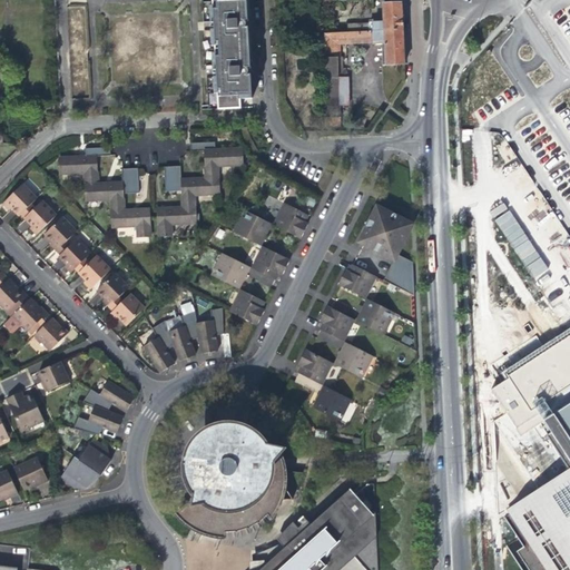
[(247,23),(247,15),(245,15),(242,10),(242,6),(246,2),(246,0),(224,0),(213,1),(213,5),(209,5),(209,17),(209,21),(214,21),(214,28),(210,28),(210,43),(215,43),(215,47),(249,46),(248,42),(247,42),(244,39),(244,32),(246,30),(248,30),(247,23)]
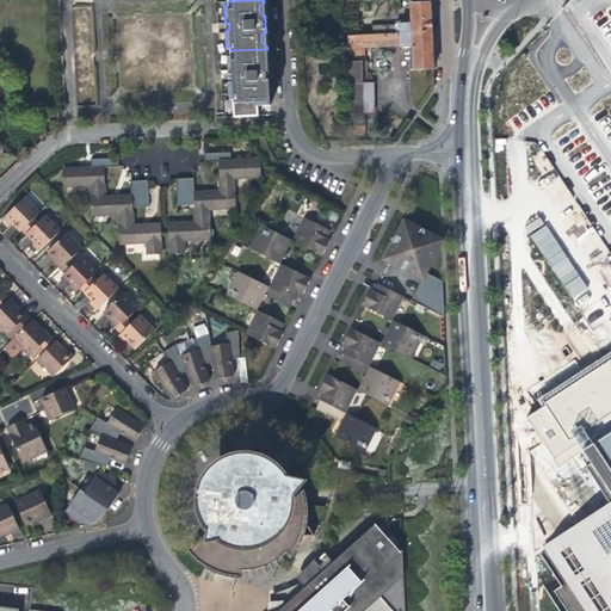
[(432,32),(430,4),(411,5),(411,23),(399,23),(399,25),(374,26),(374,35),(347,36),(351,127),(366,127),(366,112),(375,112),(375,82),(372,82),(363,82),(363,61),(365,61),(365,48),(400,45),(400,48),(411,48),(411,71),(433,69),(432,32)]
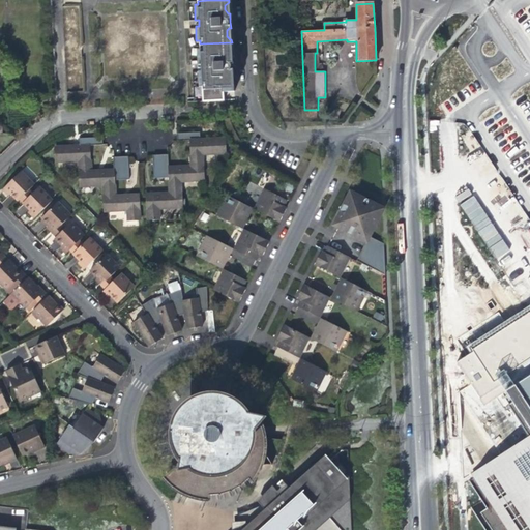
[(232,46),(232,42),(200,43),(200,47),(197,48),(198,62),(201,62),(201,69),(198,69),(199,85),(202,84),(203,102),(211,101),(211,90),(224,89),(234,89),(234,83),(232,83),(229,80),(229,75),(232,71),(233,71),(232,60),(232,56),(231,57),(228,54),(228,49),(230,46),(232,46)]
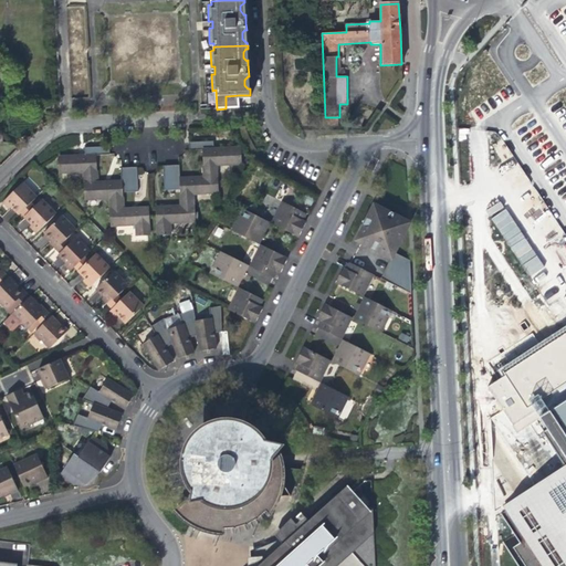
[(338,56),(336,56),(336,76),(345,76),(345,69),(342,70),(341,56),(338,56)]
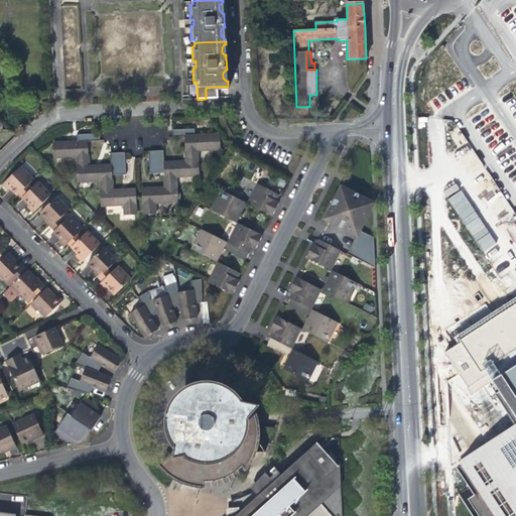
[(218,98),(218,87),(206,88),(206,99),(218,98)]
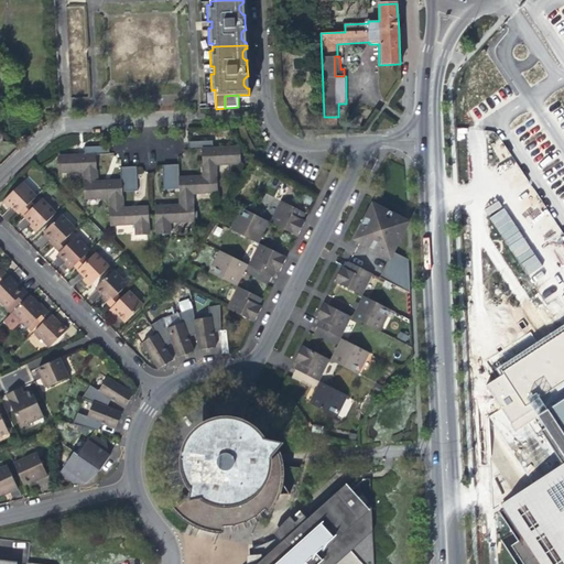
[(339,126),(338,117),(324,117),(324,126),(339,126)]
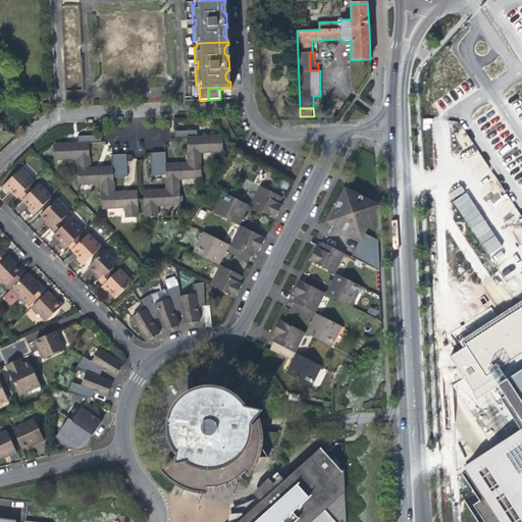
[(198,138),(197,131),(174,132),(174,139),(188,139),(198,138)]
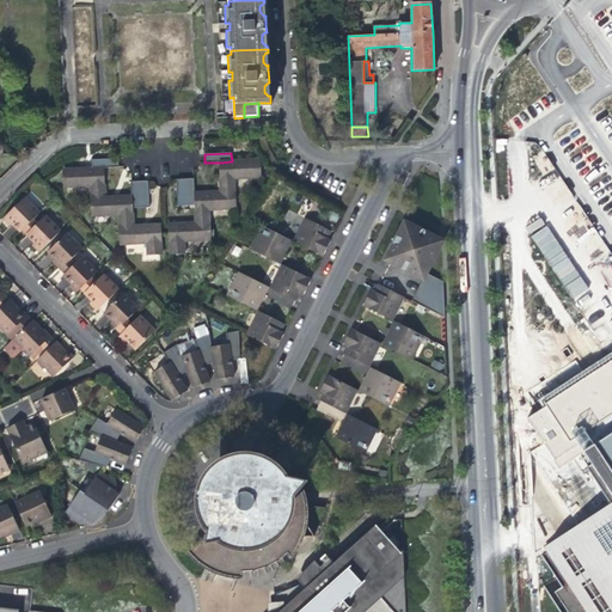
[(118,166),(118,159),(92,160),(92,169),(104,169),(118,167),(118,166)]
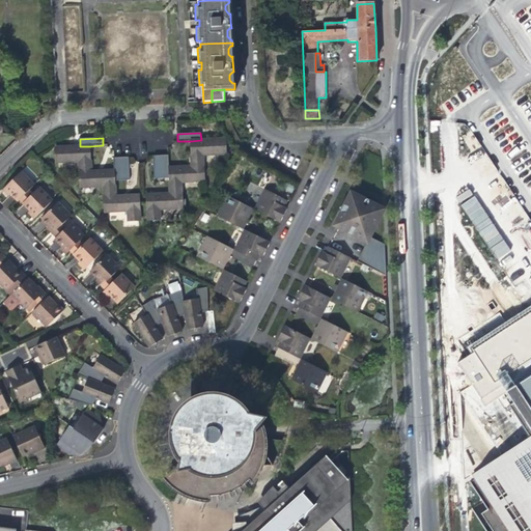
[(226,154),(225,139),(201,140),(191,141),(191,152),(192,167),(203,166),(203,156),(226,154)]
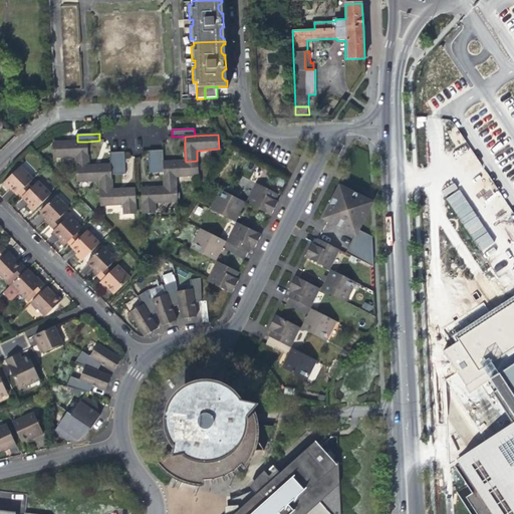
[(87,149),(87,142),(77,142),(53,143),(54,158),(77,157),(77,167),(88,166),(87,149)]
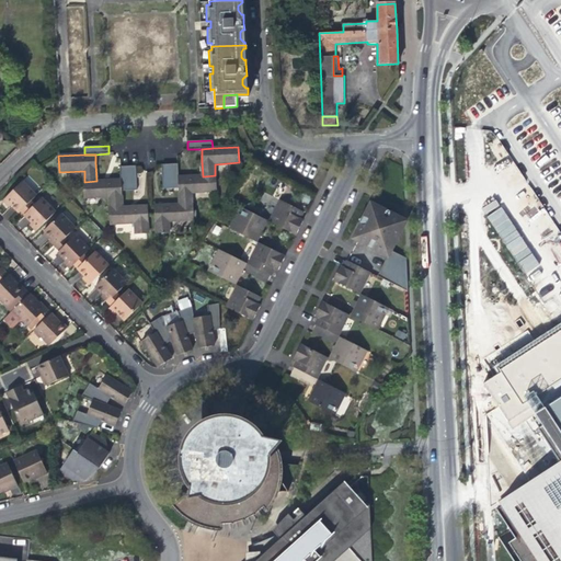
[(179,178),(178,164),(176,164),(169,164),(171,190),(179,189),(179,178)]
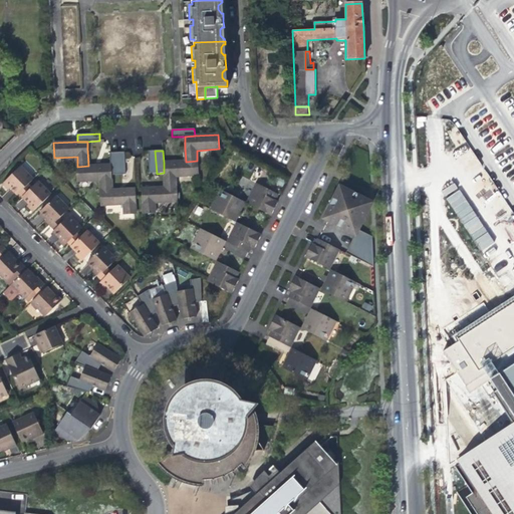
[(119,175),(118,153),(111,153),(110,153),(111,165),(111,176),(119,175)]
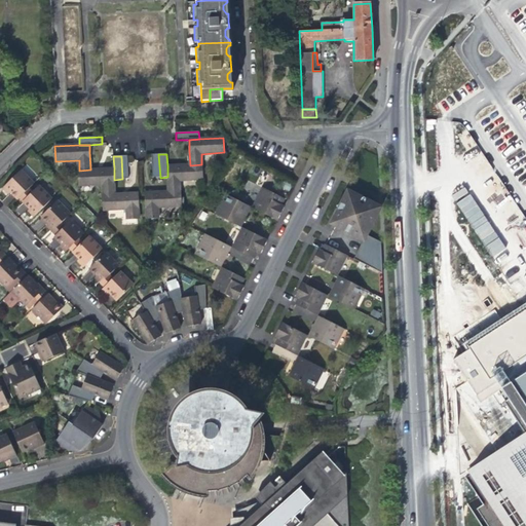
[(202,180),(201,164),(190,165),(178,165),(167,166),(167,177),(167,179),(168,192),(180,191),(180,181),(202,180)]
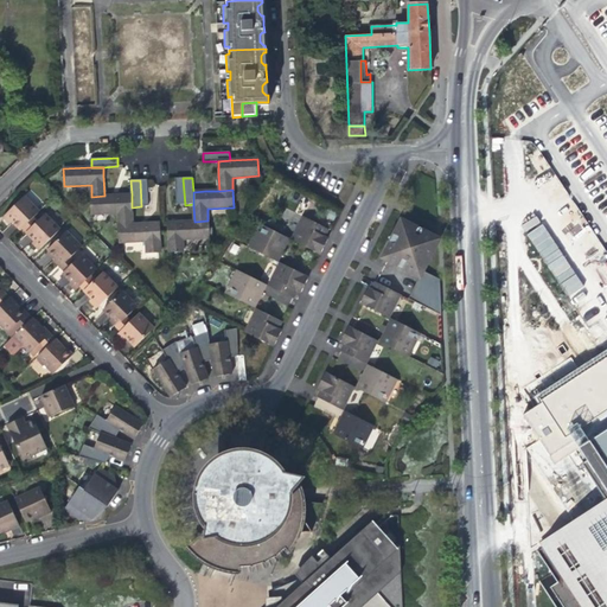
[(132,208),(132,195),(120,196),(104,196),(91,197),(93,215),(119,213),(120,225),(133,224),(132,209),(132,208)]
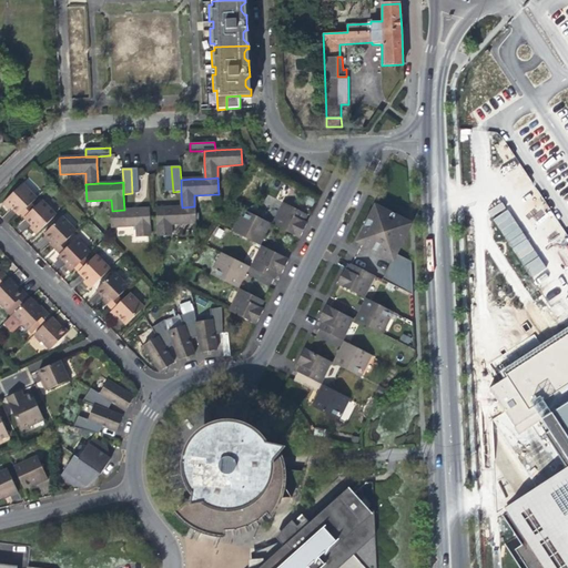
[(13,211),(19,215),(21,214),(31,204),(37,199),(23,184),(2,204),(9,210),(11,208),(13,211)]
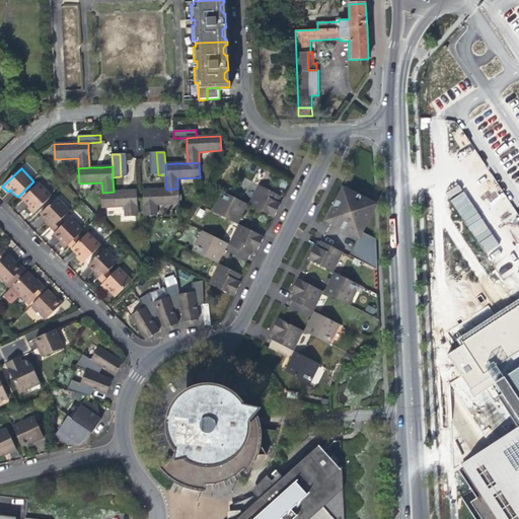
[(27,209),(33,214),(52,197),(39,183),(32,190),(22,200),(25,203),(29,207),(27,209)]
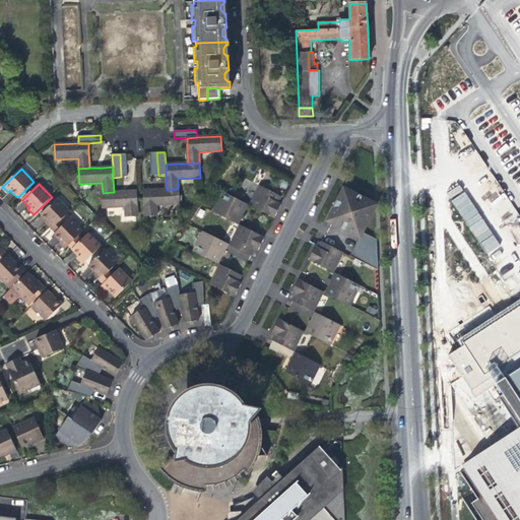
[(448,192),(483,255),(498,248),(462,184),(448,192)]
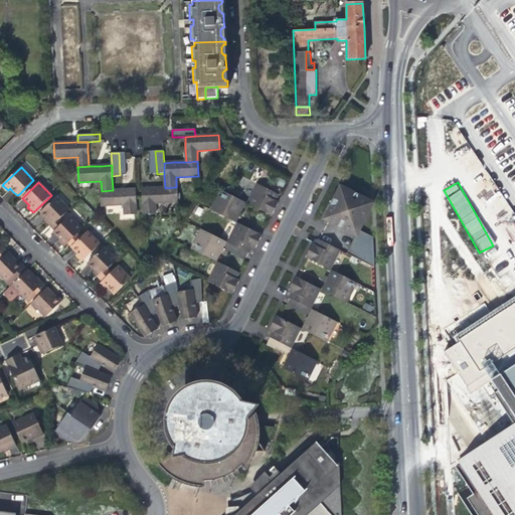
[(258,184),(250,198),(253,200),(250,205),(272,216),(279,202),(276,201),(277,198),(279,195),(275,193),(258,184)]
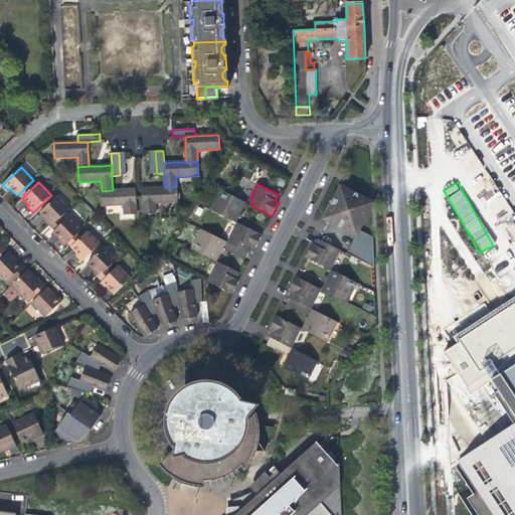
[(22,198),(32,188),(28,185),(19,194),(22,198)]
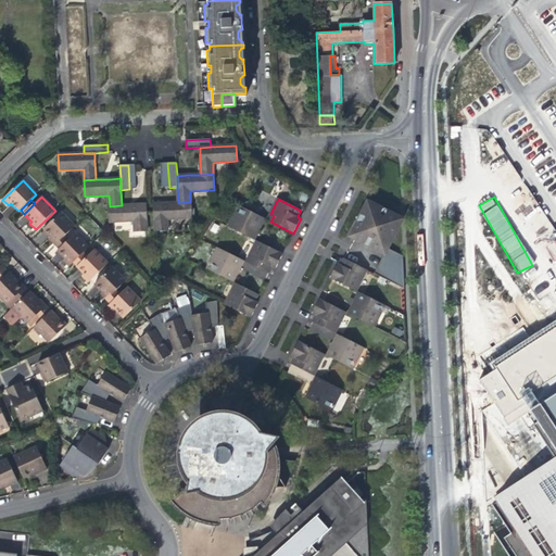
[(191,218),(190,202),(178,203),(164,203),(154,204),(155,231),(167,230),(167,219),(191,218)]
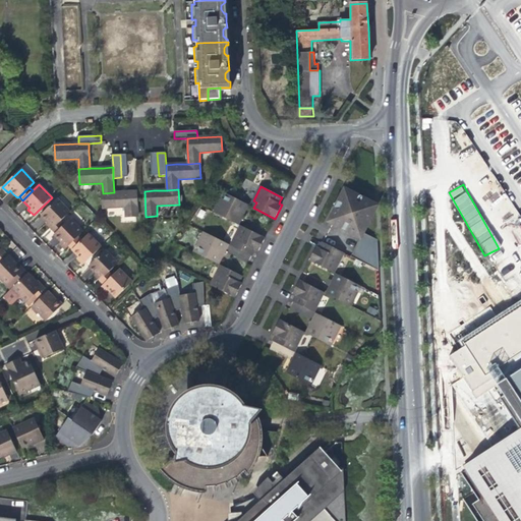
[(125,192),(114,192),(103,193),(103,208),(125,208),(126,218),(137,217),(136,191),(125,192)]
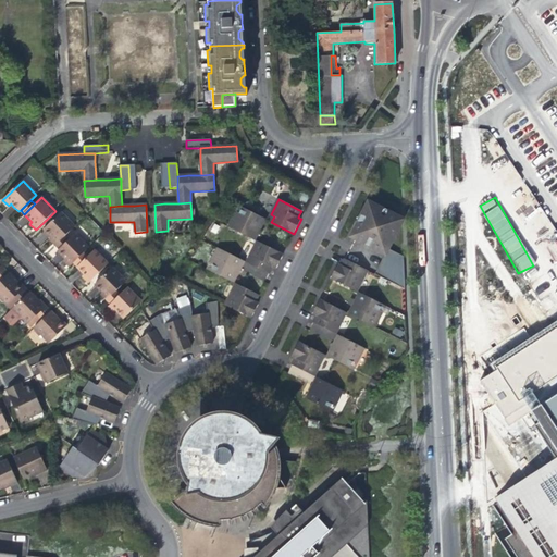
[(385,254),(387,249),(403,220),(388,213),(390,211),(384,208),(383,210),(372,206),(368,214),(362,217),(363,221),(360,225),(358,224),(357,227),(355,231),(359,233),(356,239),(385,254)]
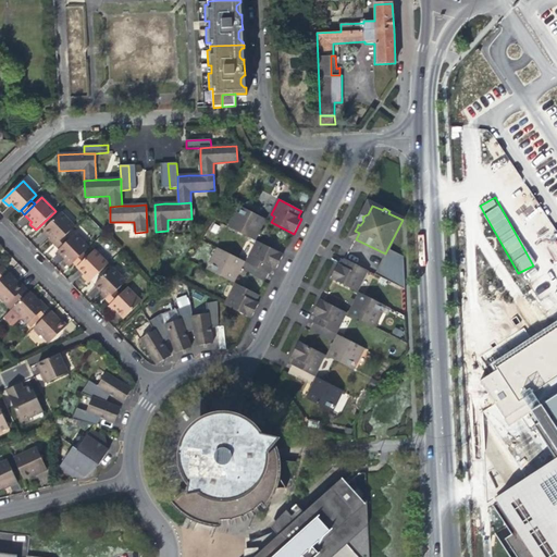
[(229,227),(251,238),(255,232),(258,234),(265,219),(243,208),(239,213),(236,212),(229,227)]
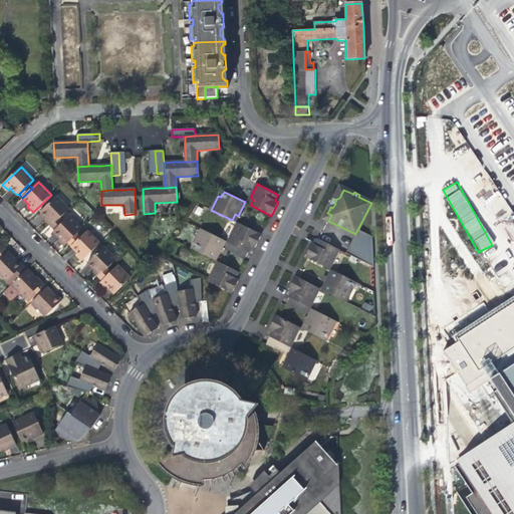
[(44,222),(50,227),(59,218),(68,210),(56,197),(40,212),(44,217),(46,219),(44,222)]
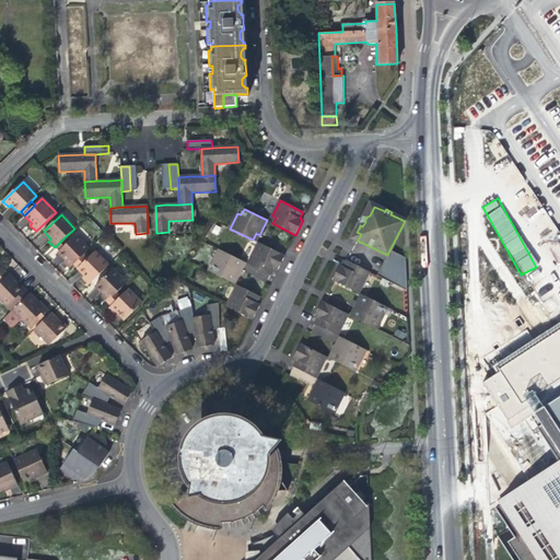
[(69,269),(73,265),(84,254),(90,249),(76,235),(69,242),(58,252),(57,253),(60,256),(65,260),(62,263),(69,269)]
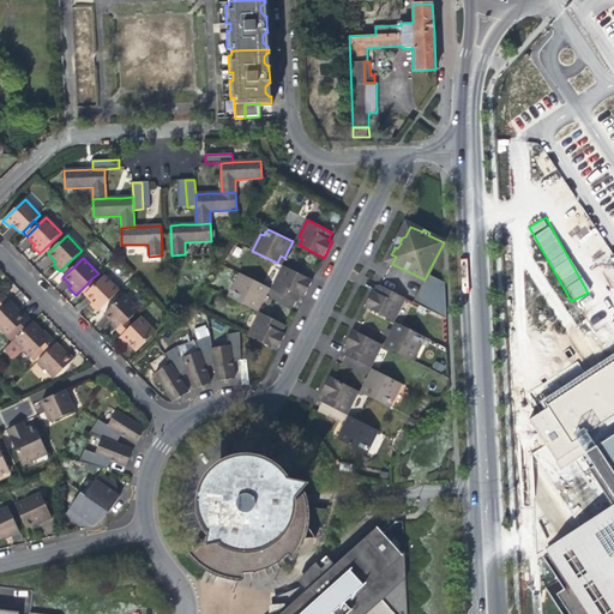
[(76,265),(71,260),(60,271),(64,276),(76,265)]
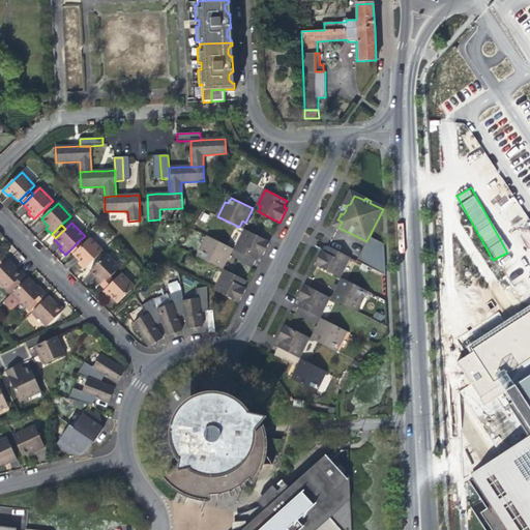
[(241,235),(234,249),(256,261),(259,255),(262,257),(269,242),(247,232),(245,237),(241,235)]
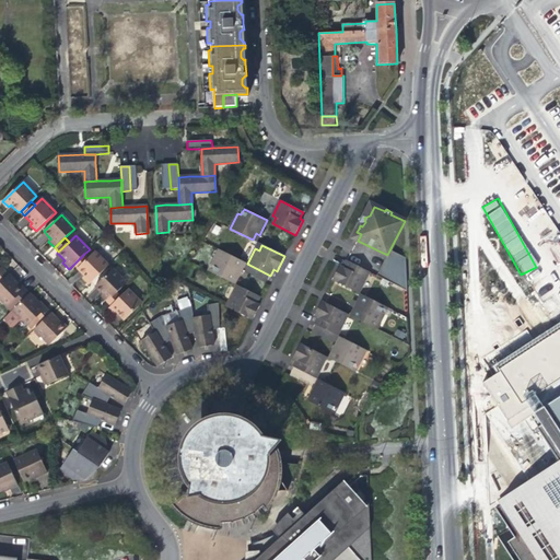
[(234,284),(242,269),(238,268),(242,261),(219,249),(211,265),(214,267),(211,272),(234,284)]
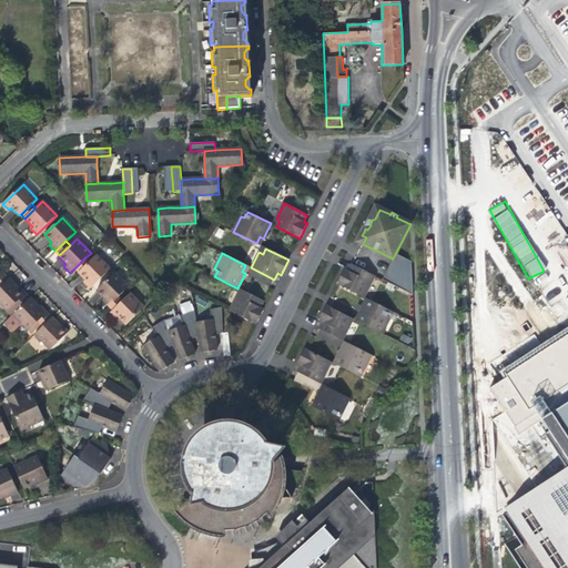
[(413,295),(412,262),(395,254),(393,259),(389,265),(383,280),(413,295)]
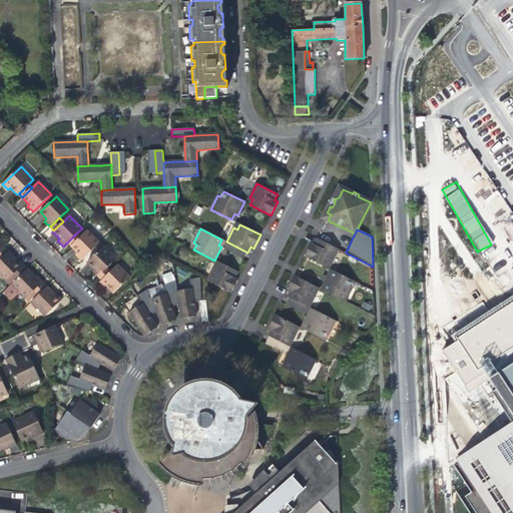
[(99,243),(87,230),(81,236),(71,246),(73,248),(77,253),(75,254),(81,261),(99,243)]
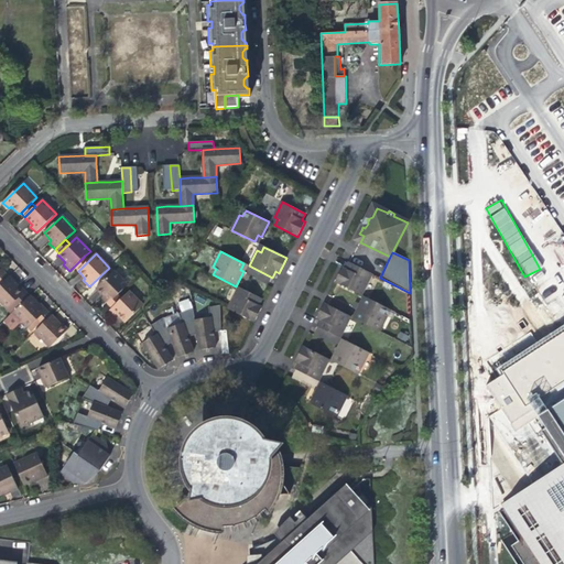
[(89,260),(85,256),(74,267),(78,271),(89,260)]
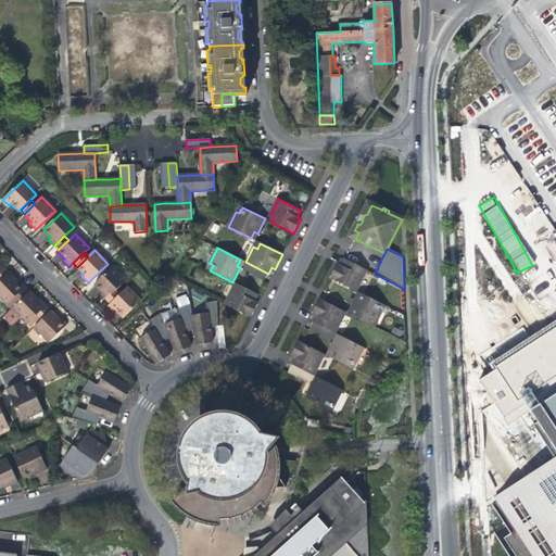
[(330,278),(352,289),(355,285),(359,286),(367,270),(344,258),(340,266),(338,264),(330,278)]
